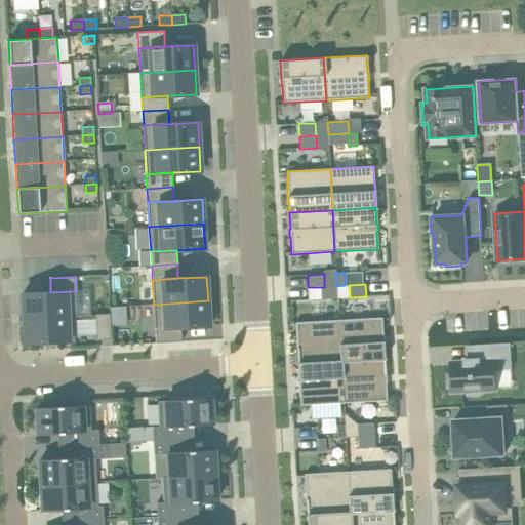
[(336,286),(324,287),(320,287),(321,299),(337,298),(336,286)]
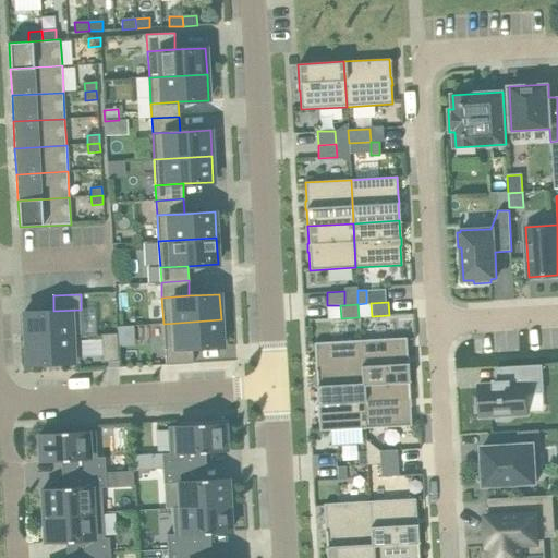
[(53,311),(23,313),(25,339),(83,336),(81,310),(53,311)]
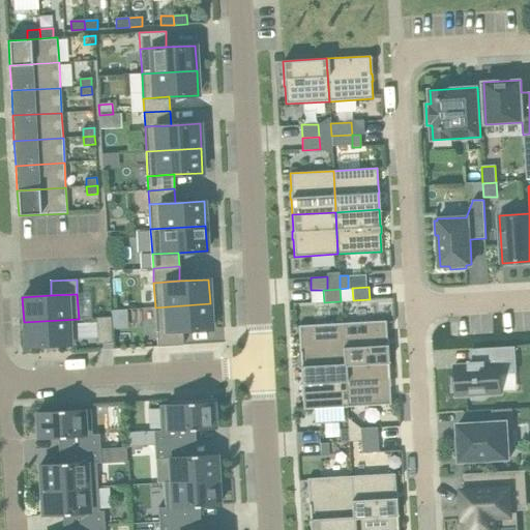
[(210,303),(155,307),(156,331),(182,330),(211,328),(210,303)]
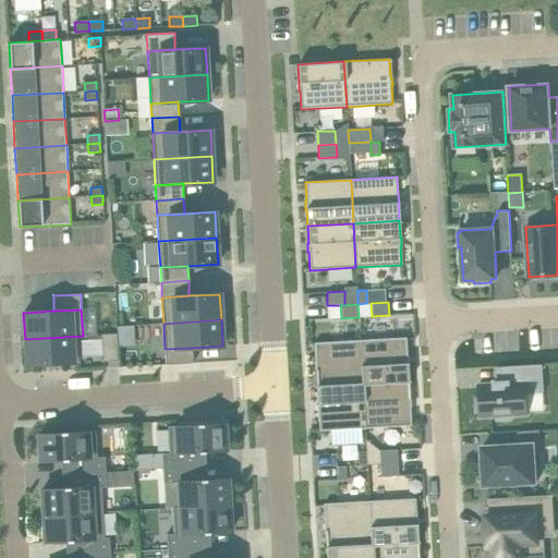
[(102,362),(118,361),(117,334),(101,335),(102,362)]
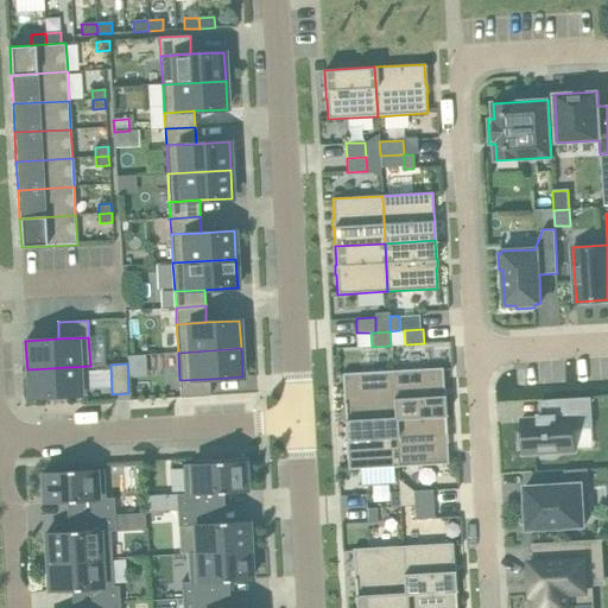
[(90,366),(27,369),(29,398),(86,394),(84,367),(90,367),(90,366)]
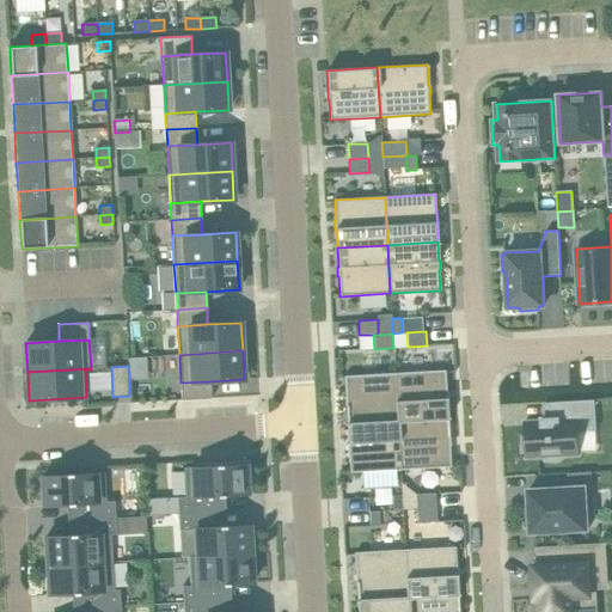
[(395,373),(398,421),(448,418),(447,399),(447,391),(446,391),(445,371),(395,373)]
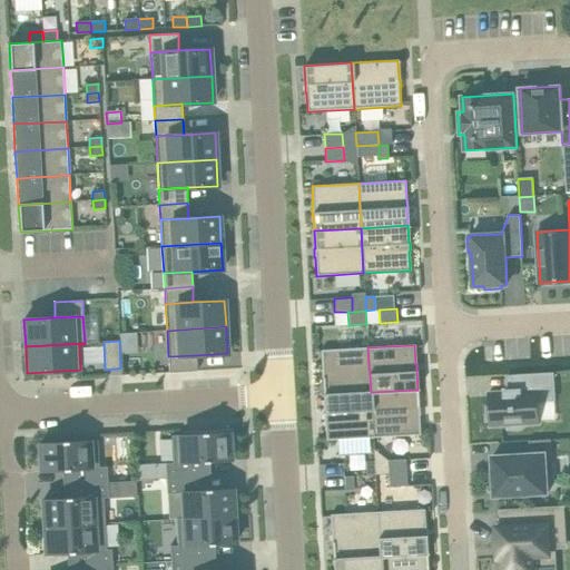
[(324,395),(371,392),(367,347),(321,351),(322,370),(321,370),(322,377),(323,377),(324,395)]
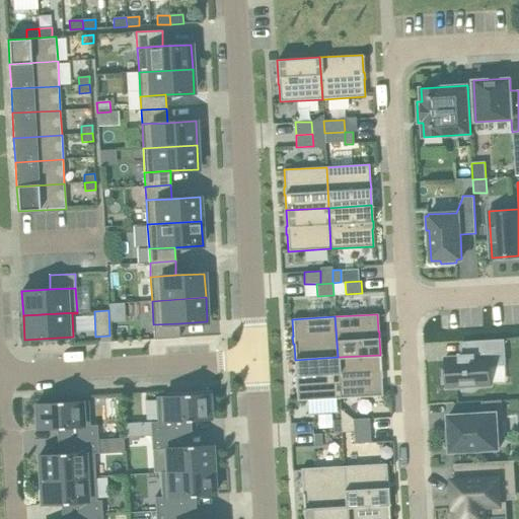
[(179,338),(178,323),(153,324),(154,339),(179,338)]
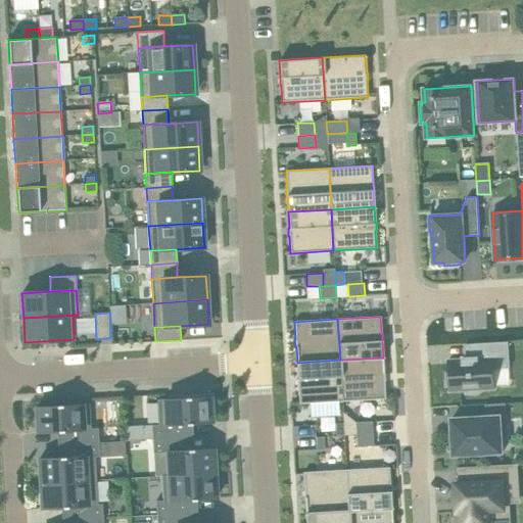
[(479,389),(494,388),(493,368),(510,367),(509,341),(470,344),(471,358),(463,358),(463,360),(448,361),(448,373),(444,374),(445,387),(449,386),(449,391),(466,390),(466,394),(479,393),(479,389)]
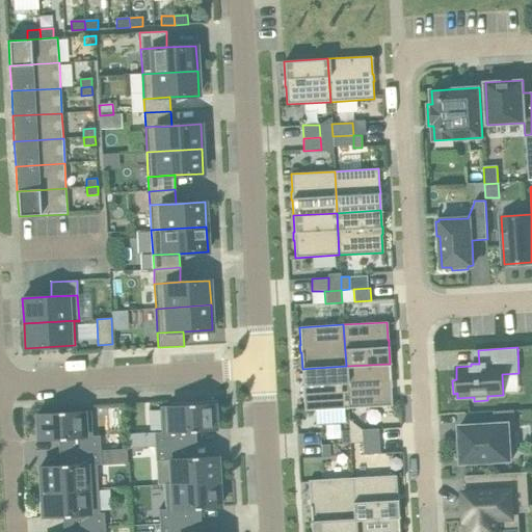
[(390,364),(346,366),(348,408),(392,405),(391,388),(392,388),(391,380),(390,380),(390,364)]
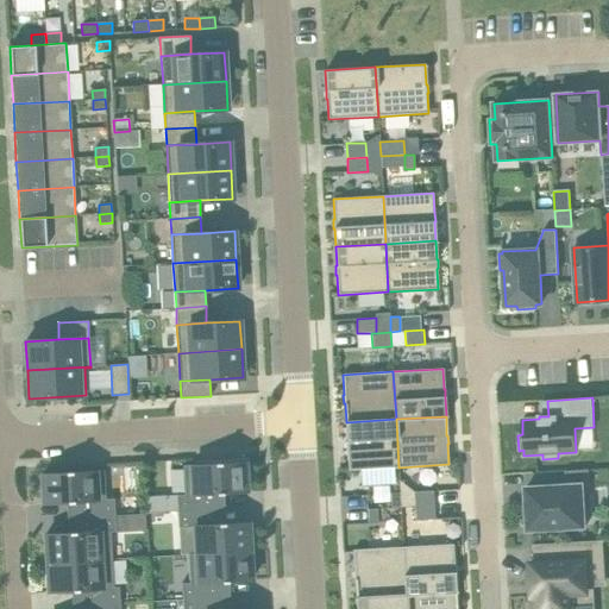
[(349,470),(399,468),(396,419),(346,422),(347,441),(346,441),(346,450),(347,450),(349,470)]
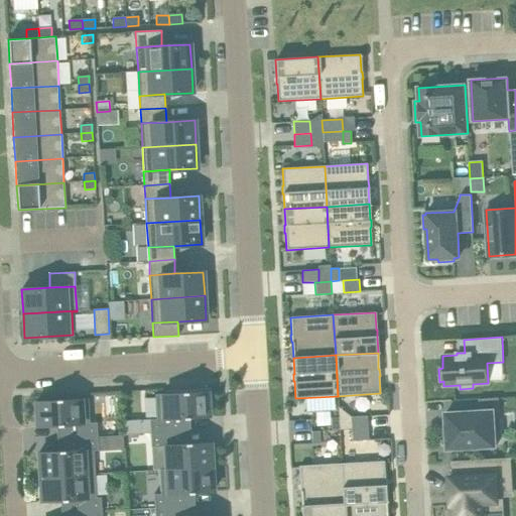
[(150,433),(180,431),(179,419),(209,417),(207,391),(155,394),(156,419),(149,419),(150,433)]
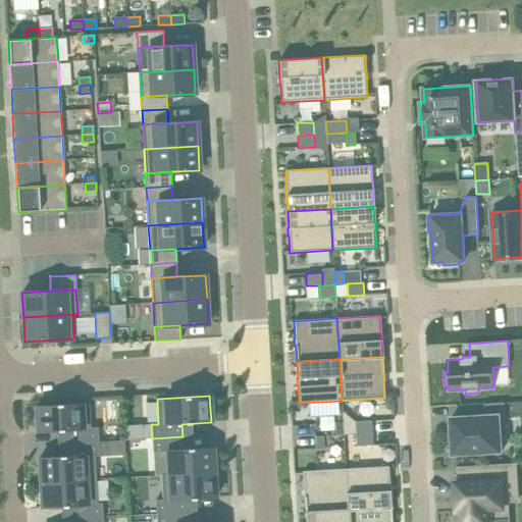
[(67,430),(67,444),(98,441),(98,427),(83,428),(82,403),(37,406),(38,432),(67,430)]
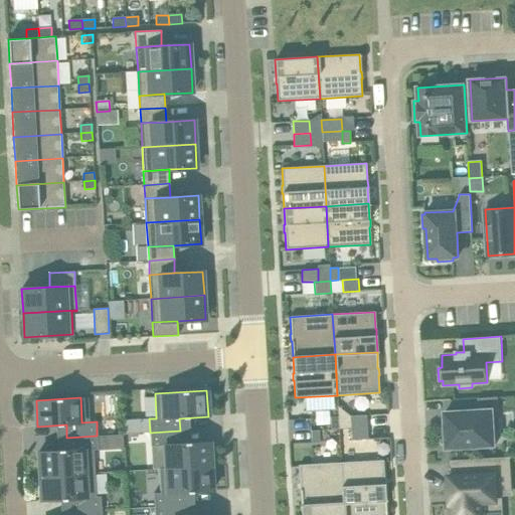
[(447,444),(447,449),(495,446),(493,410),(499,409),(498,397),(478,398),(479,410),(445,412),(446,427),(442,427),(443,444),(447,444)]
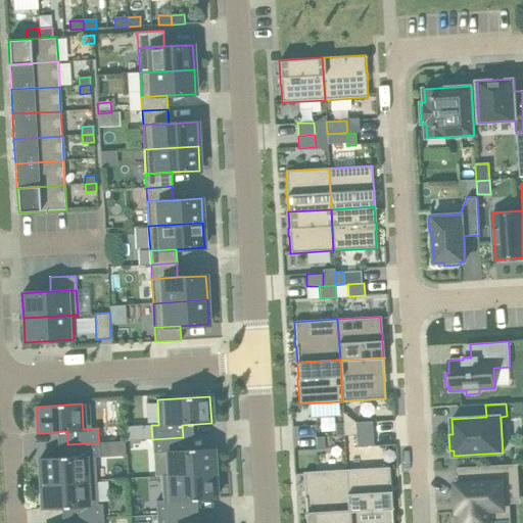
[(355,422),(357,435),(373,434),(372,421),(355,422)]
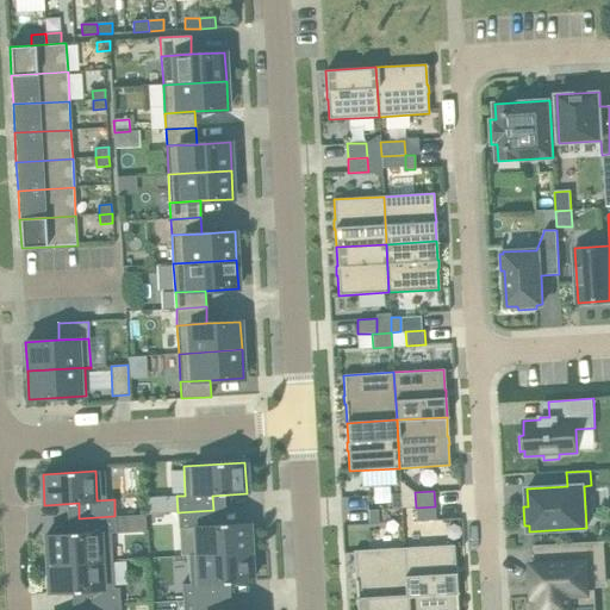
[(400,493),(391,495),(392,509),(402,508),(400,493)]
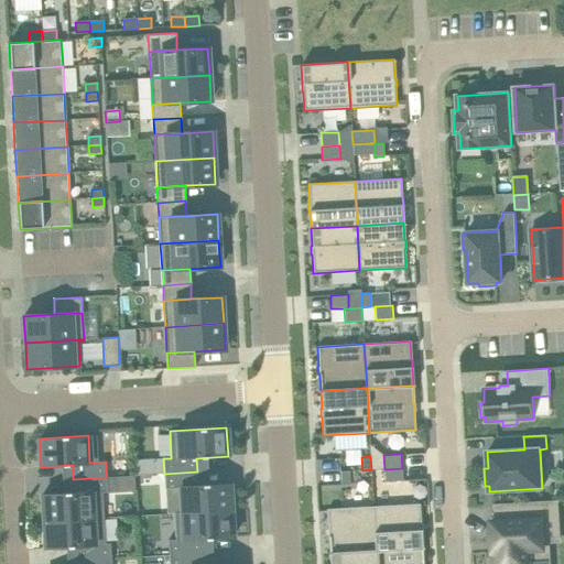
[(384,469),(384,483),(402,481),(402,468),(384,469)]
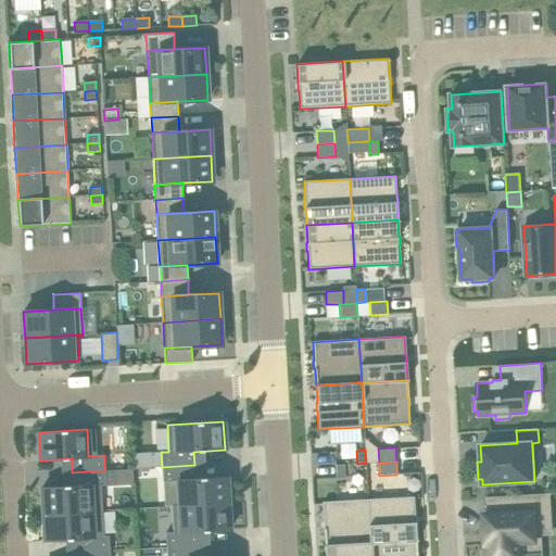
[(344,464),(336,465),(337,478),(345,478),(344,464)]
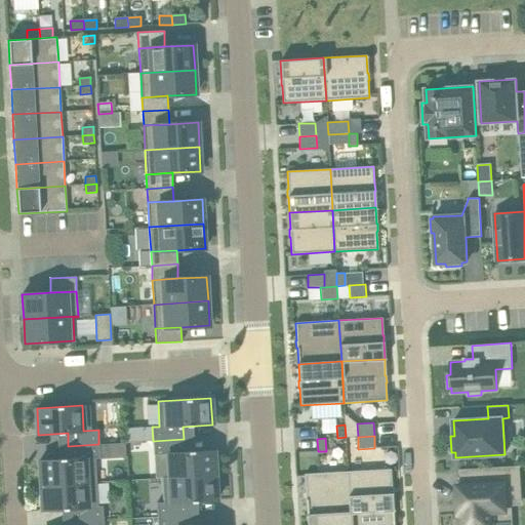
[(162,477),(162,478),(215,476),(213,450),(185,451),(184,439),(153,441),(154,455),(168,454),(169,477),(162,477)]
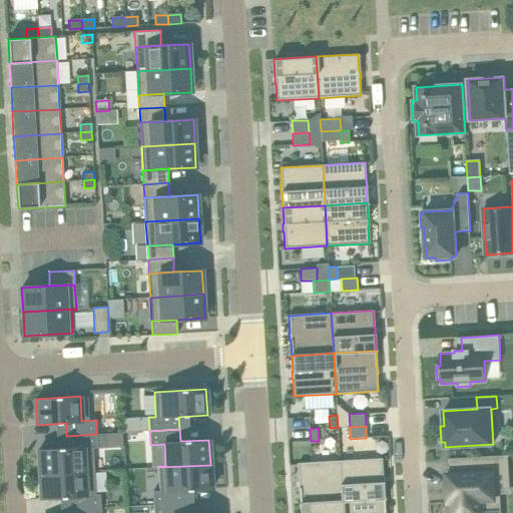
[(97,448),(96,434),(66,436),(67,448),(39,450),(40,474),(94,471),(93,448),(97,448)]
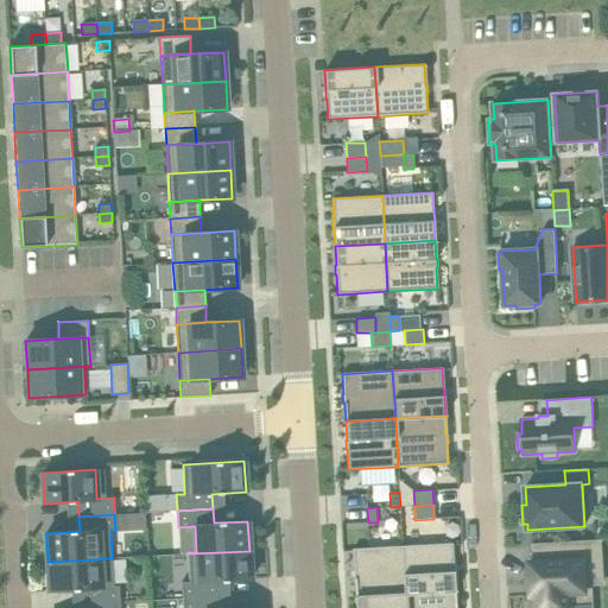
[(600,538),(533,542),(533,544),(538,544),(539,561),(530,561),(531,584),(536,584),(536,607),(591,607),(591,587),(587,588),(584,540),(600,540),(600,538)]
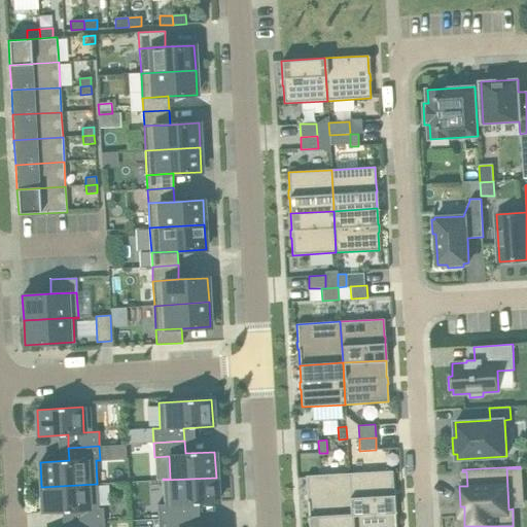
[(349,473),(351,515),(394,513),(393,496),(394,496),(394,488),(393,488),(392,470),(349,473)]
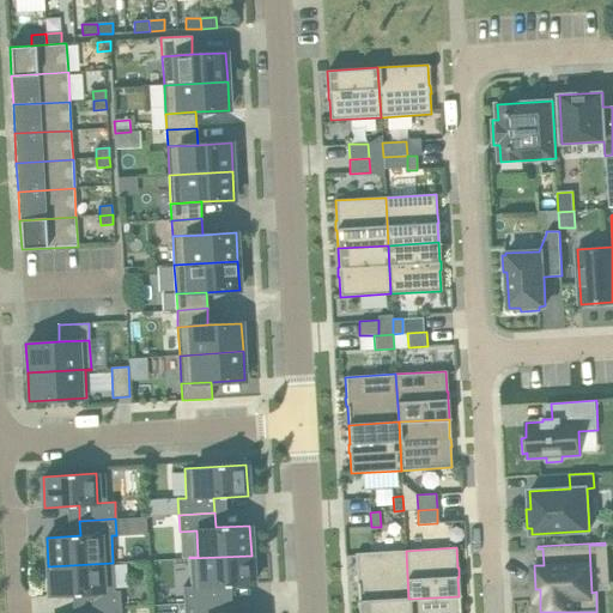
[(358,601),(408,599),(406,551),(356,553),(357,574),(356,574),(356,583),(357,583),(358,601)]
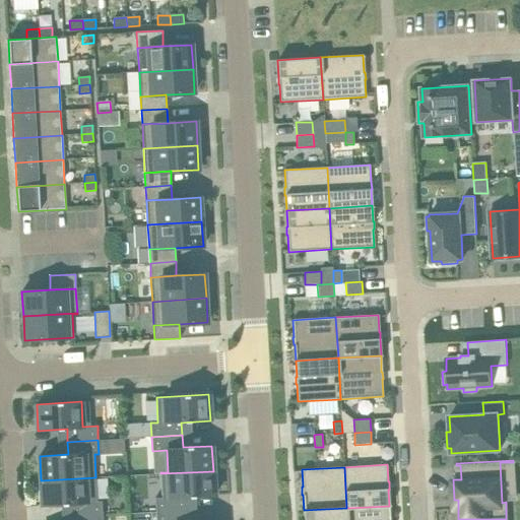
[(155,498),(155,512),(186,510),(185,498),(214,496),(213,471),(160,473),(161,498),(155,498)]
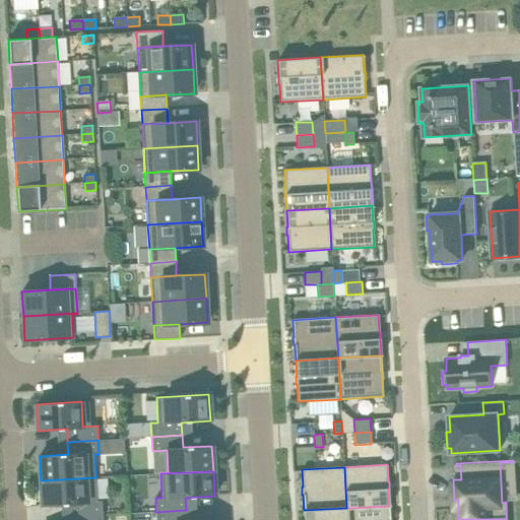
[(96,502),(95,477),(41,480),(42,506),(71,505),(72,517),(103,515),(102,501),(96,502)]
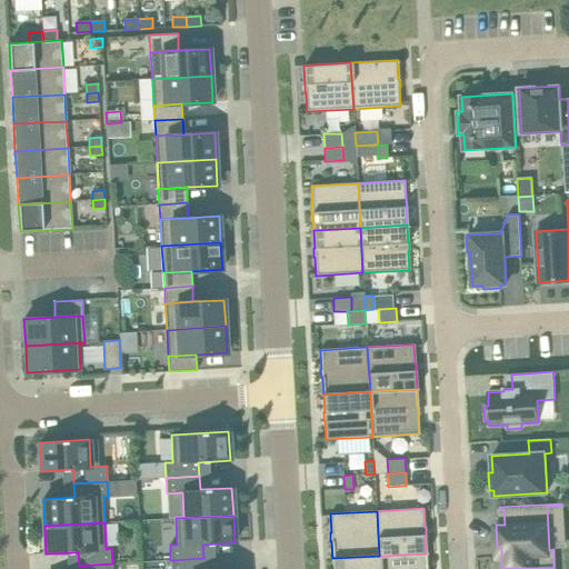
[(379,556),(379,568),(426,568),(426,553),(379,556)]
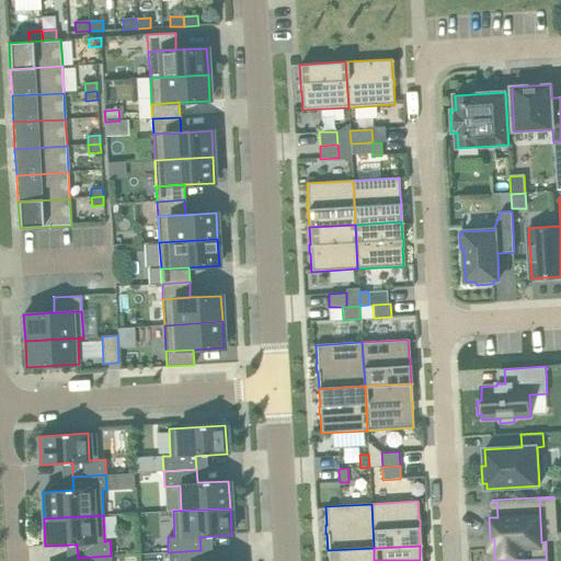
[(374,560),(374,548),(328,550),(328,560),(374,560)]
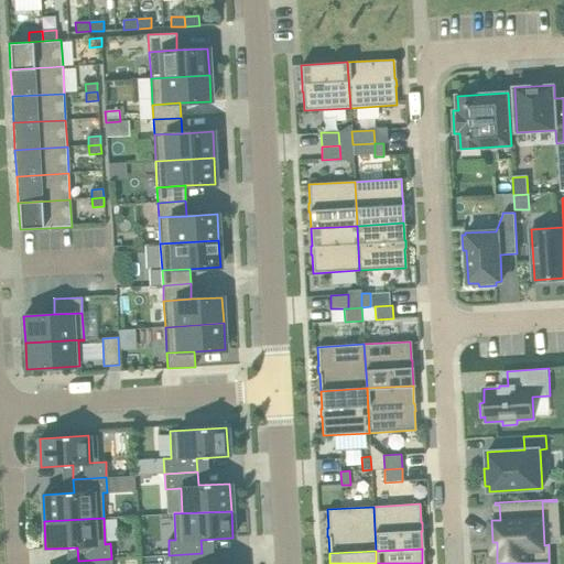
[(202,563),(202,553),(169,555),(169,563),(202,563)]
